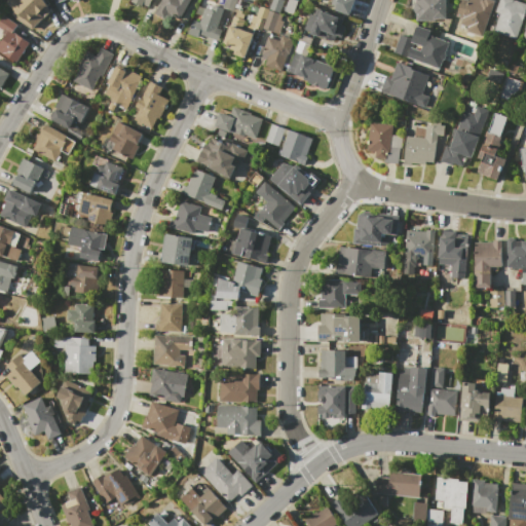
[(12,8),(20,0),(32,0),(36,4),(39,0),(41,0),(52,11),(35,30),(12,8)]
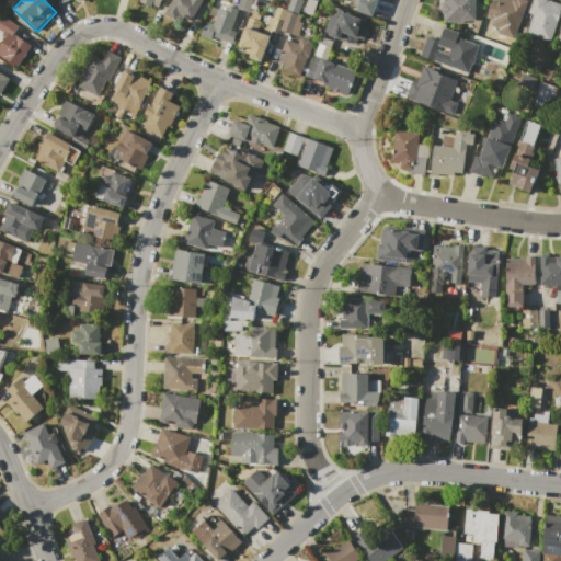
[(170,0),(203,0),(192,20),(183,15),(180,22),(163,13),(170,0)]
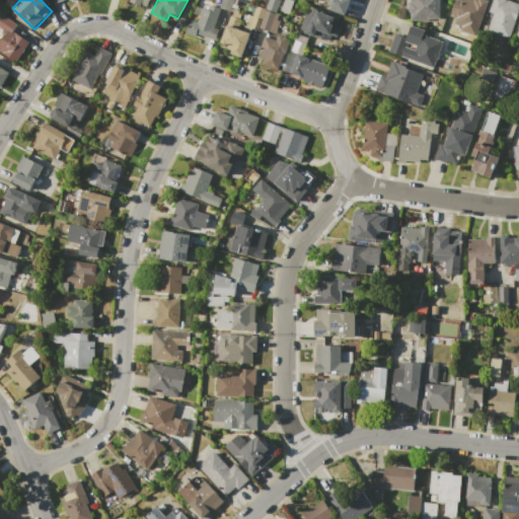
[(219,7),(221,0),(232,0),(229,10),(219,7)]
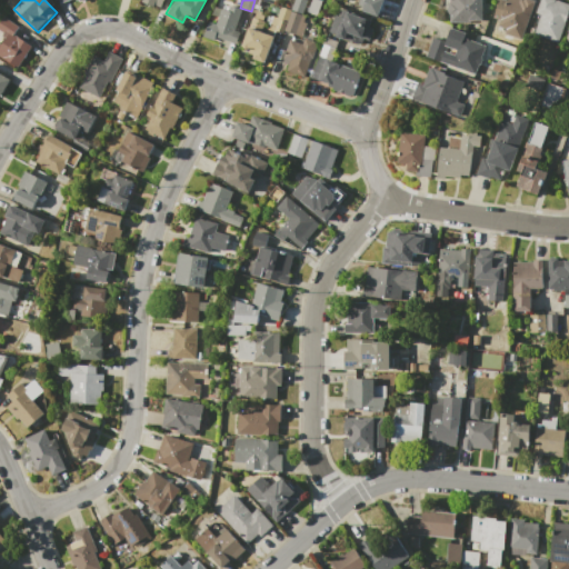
[(293,0),(306,0),(301,15),(290,10),(293,0)]
